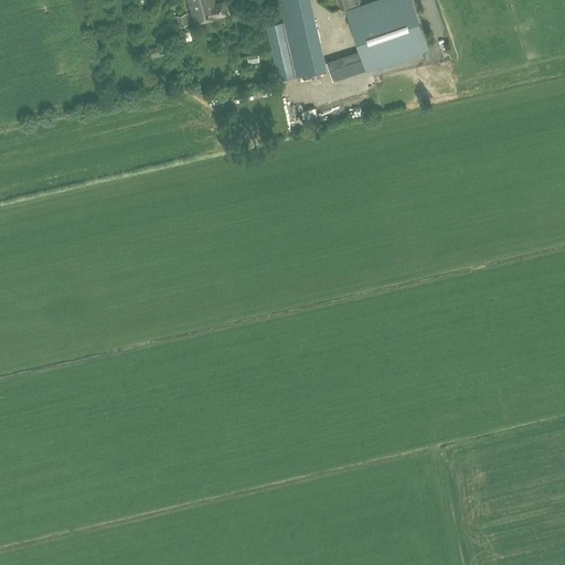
[(189,0),(194,22),(200,21),(216,17),(219,17),(226,14),(223,2),(215,4),(214,0),(189,0)]
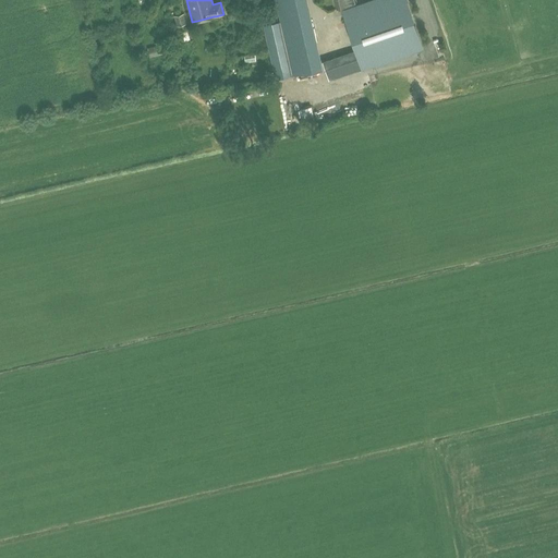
[(275,0),(280,22),(305,15),(307,15),(303,0),(275,0)]
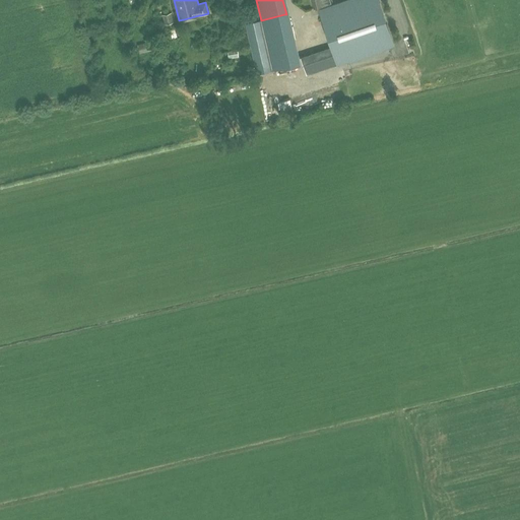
[(311,0),(314,9),(331,4),(330,0),(311,0)]
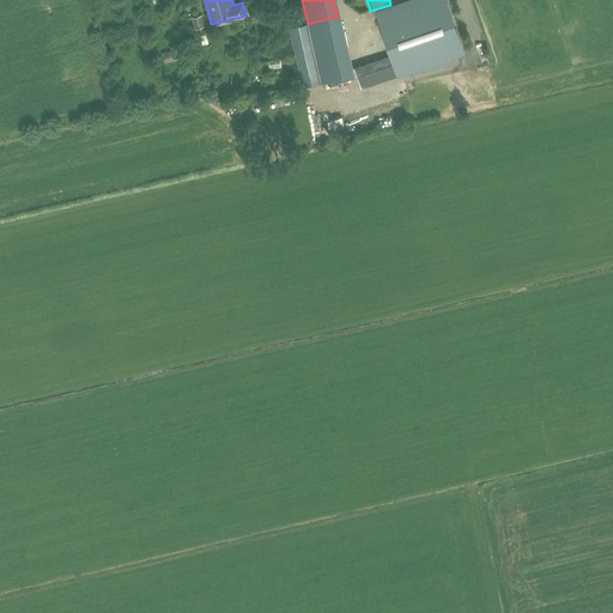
[(390,55),(398,76),(465,53),(445,0),(406,0),(376,11),(377,14),(390,55)]
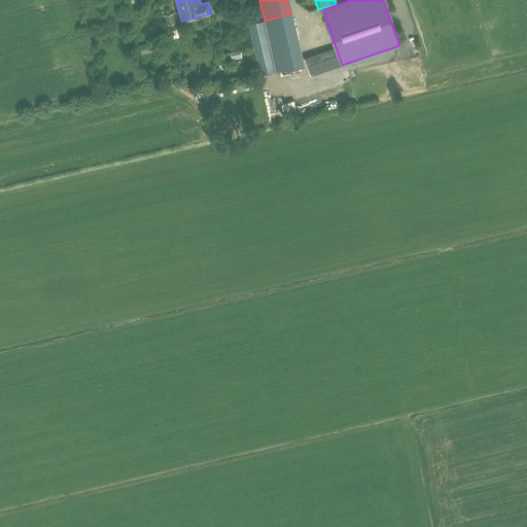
[(174,12),(165,14),(167,24),(176,22),(174,12)]
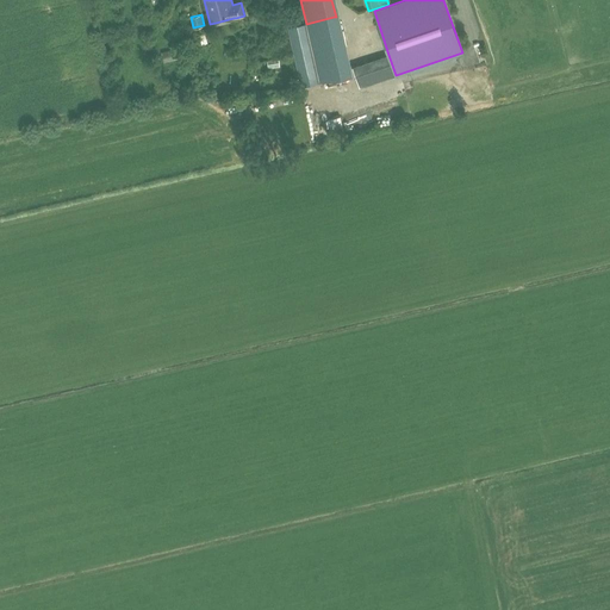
[(334,17),(306,24),(319,81),(347,75),(334,17)]
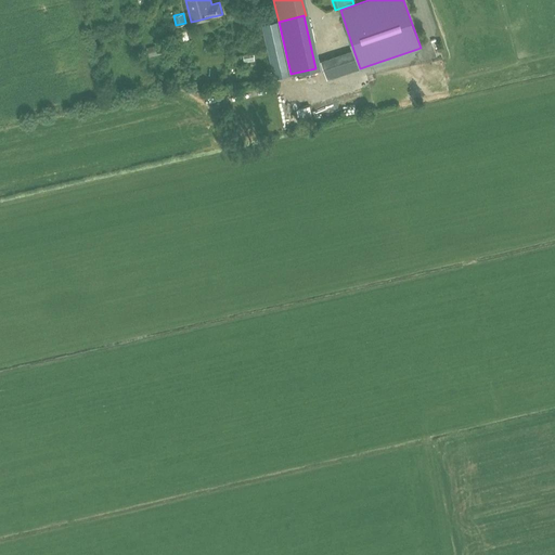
[(291,74),(279,22),(263,25),(274,78),(291,74)]
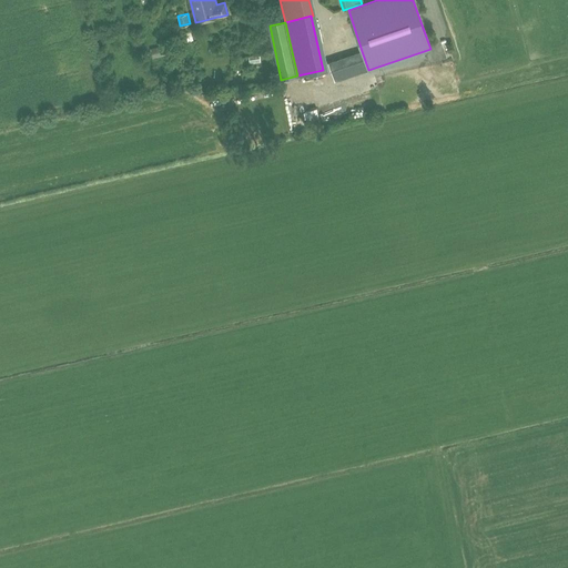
[(179,34),(181,42),(189,40),(186,32),(179,34)]
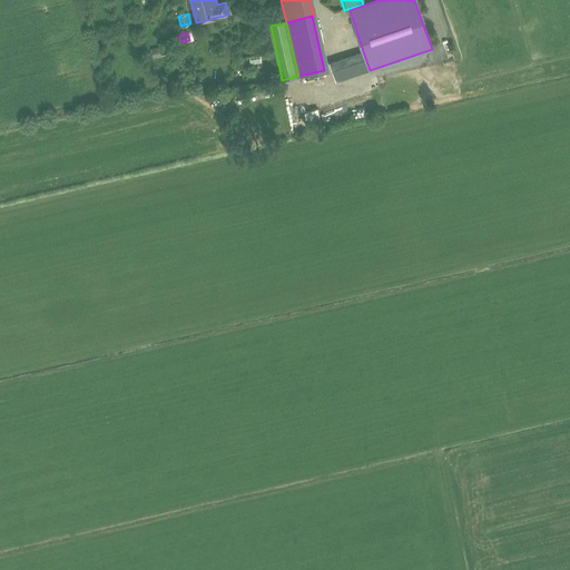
[(151,49),(154,58),(172,53),(168,41),(159,43),(159,47),(151,49)]
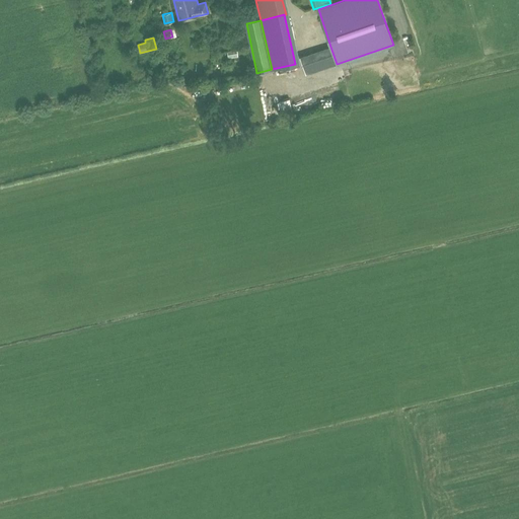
[(305,74),(337,64),(330,47),(300,57),(305,74)]
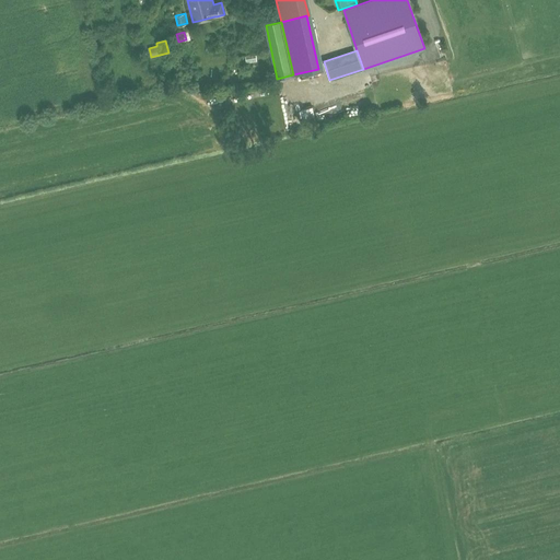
[(237,66),(238,77),(249,76),(248,65),(237,66)]
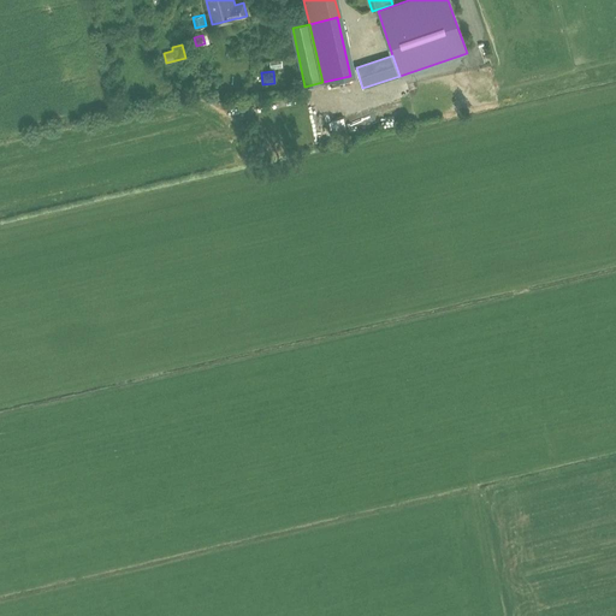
[(344,117),(331,120),(336,137),(348,135),(344,117)]
